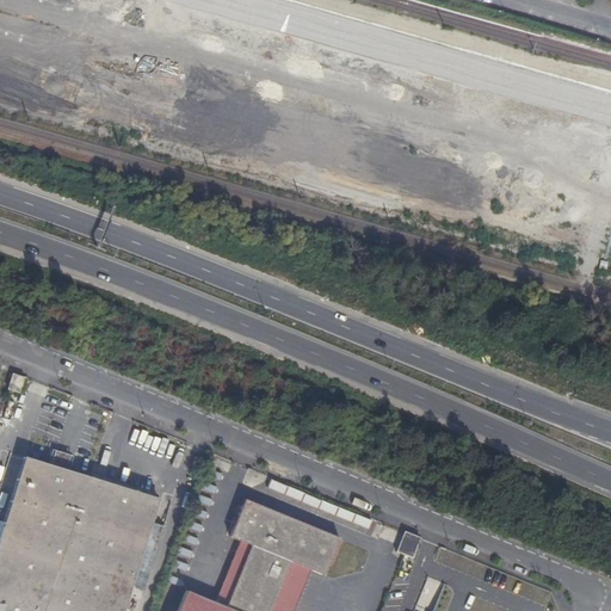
[(25,378),(12,374),(7,389),(20,394),(25,378)]
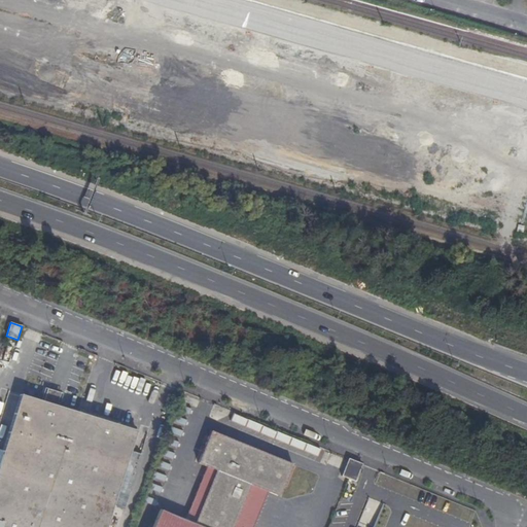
[(48,388),(43,401),(55,405),(60,392),(48,388)]
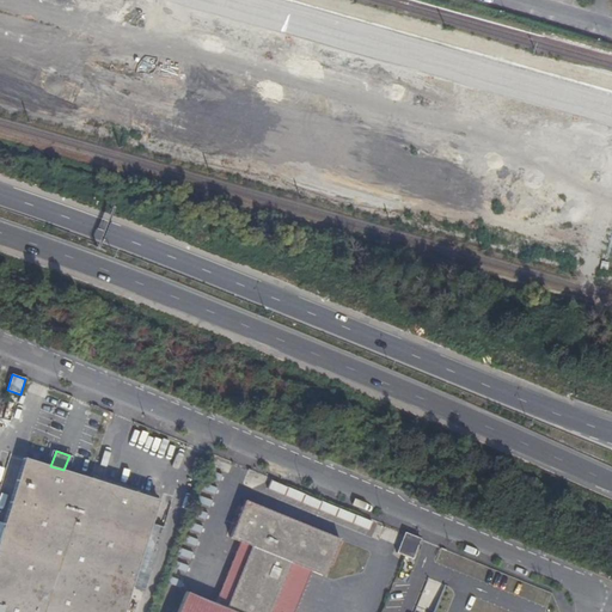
[(0,611),(121,611),(157,500),(63,470),(50,466),(24,458),(0,532),(0,611)]
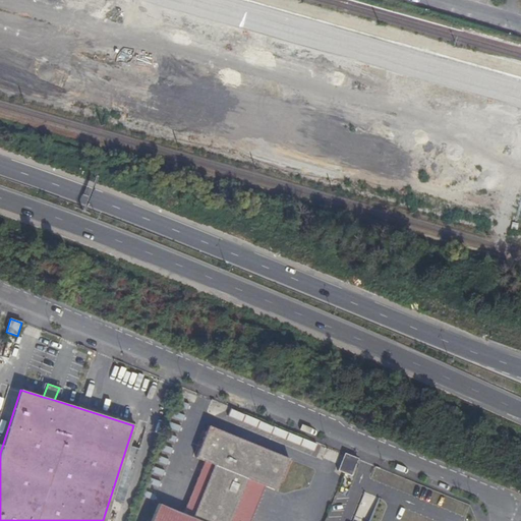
[(206,461),(182,516),(155,505),(148,520),(228,520),(246,478),(255,481),(274,489),(274,490),(276,490),(287,462),(289,458),(286,458),(208,427),(206,433),(195,457),(206,461)]
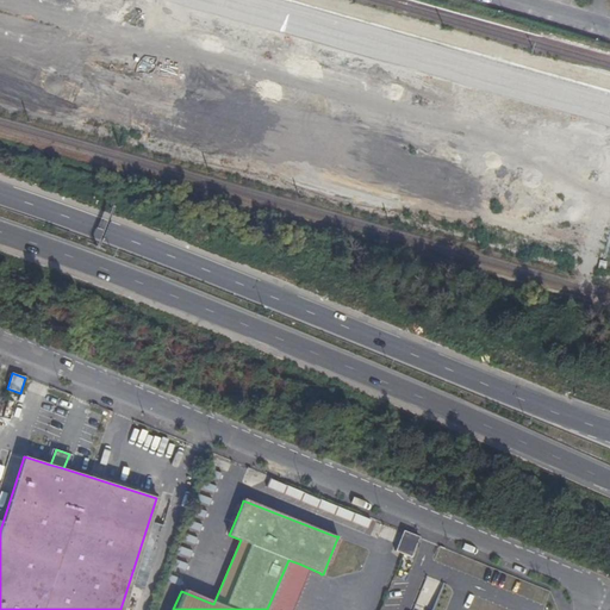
[(394,552),(403,555),(411,534),(403,531),(394,552)]
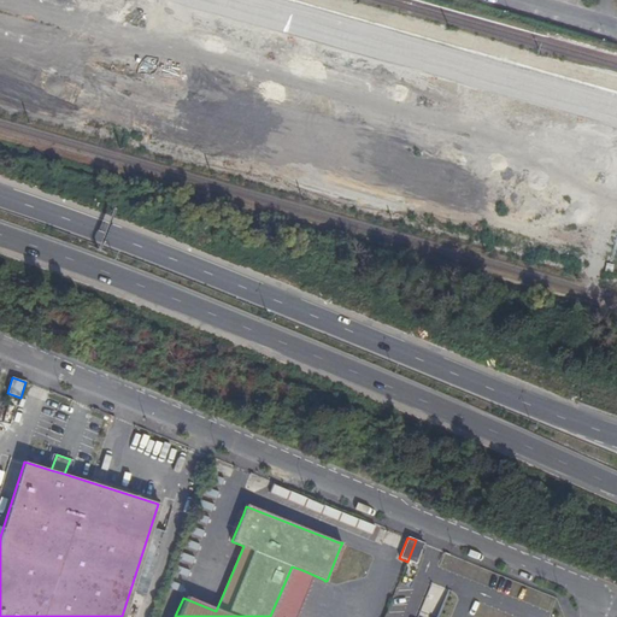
[(415,564),(424,544),(416,540),(407,562),(415,564)]
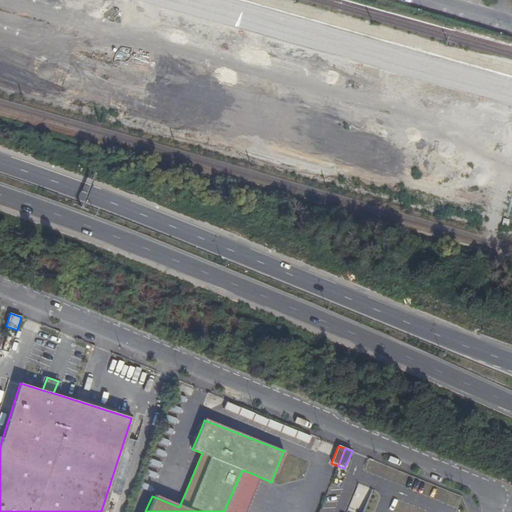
[(234,511),(251,473),(242,470),(224,511),(234,511)]
